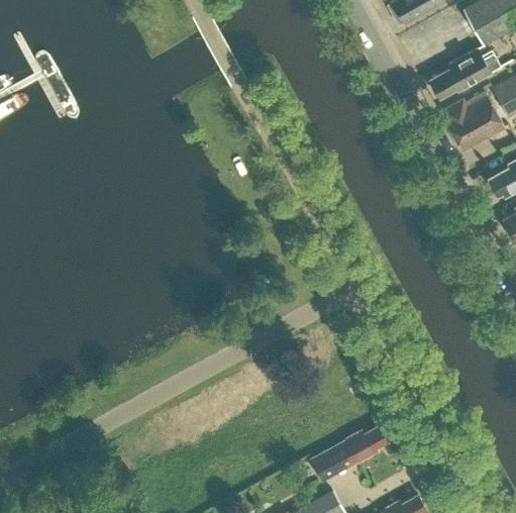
[(397,0),(392,3),(393,3),(389,5),(388,8),(397,24),(400,25),(404,23),(404,24),(435,6),(431,0),(397,0)]
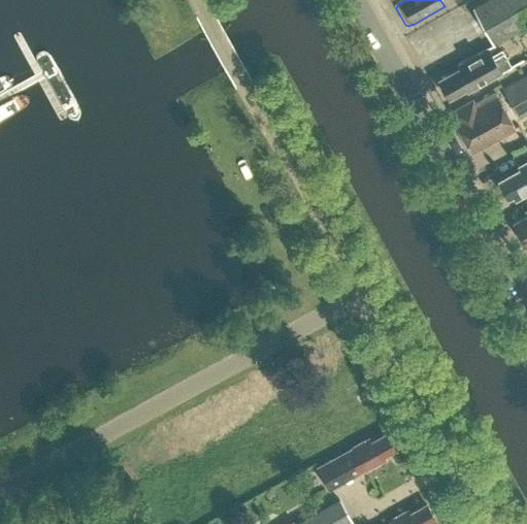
[(526,0),(489,0),(472,9),(494,46),(526,28),(526,0)]
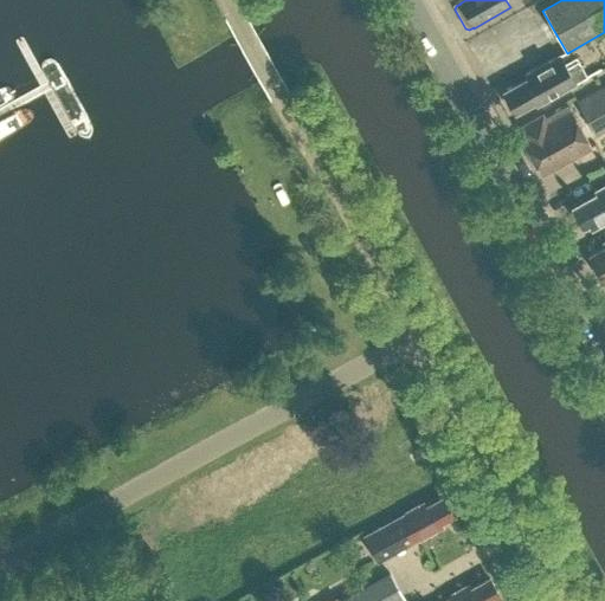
[(526,77),(528,81),(503,95),(515,116),(535,104),(536,108),(587,81),(578,64),(567,71),(560,58),(526,77)]
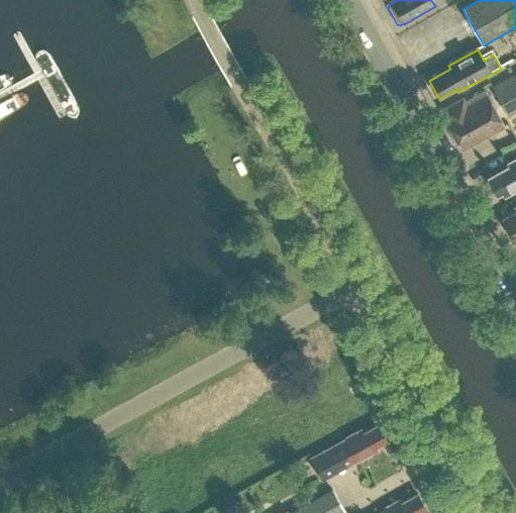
[(515,75),(491,89),(508,120),(515,116),(515,75)]
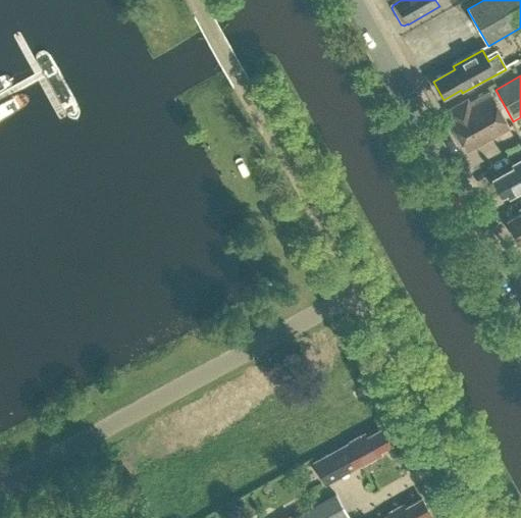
[(446,113),(450,119),(449,120),(467,154),(510,131),(489,94),(469,105),(467,101),(446,113)]
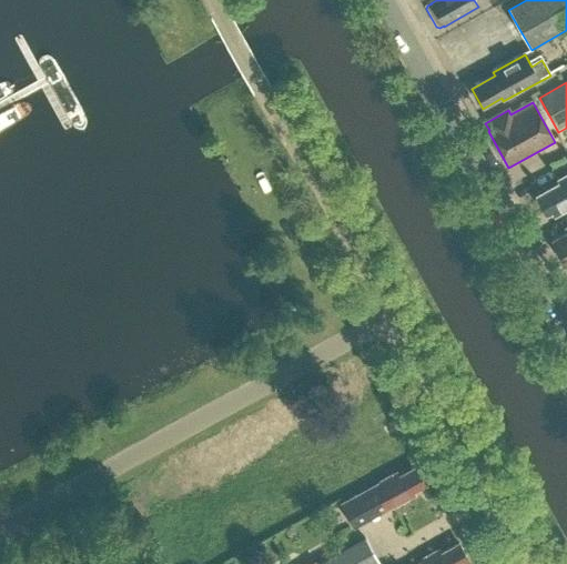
[(560,185),(538,198),(547,214),(555,210),(557,215),(566,210),(566,178),(559,182),(560,185)]
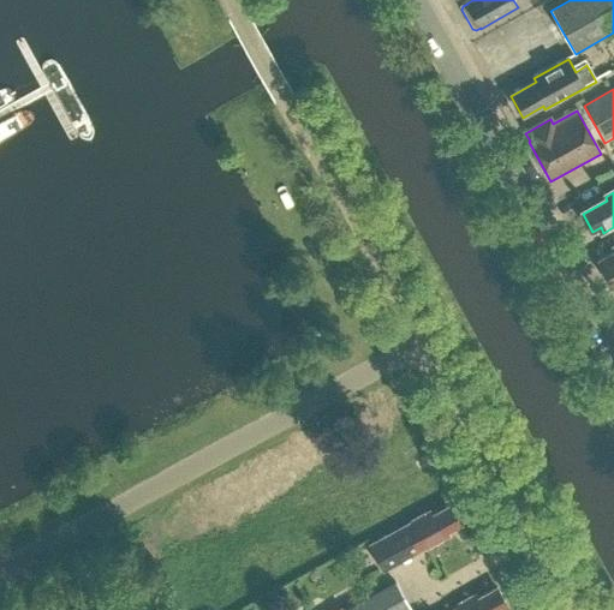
[(613,253),(598,262),(613,286),(613,253)]
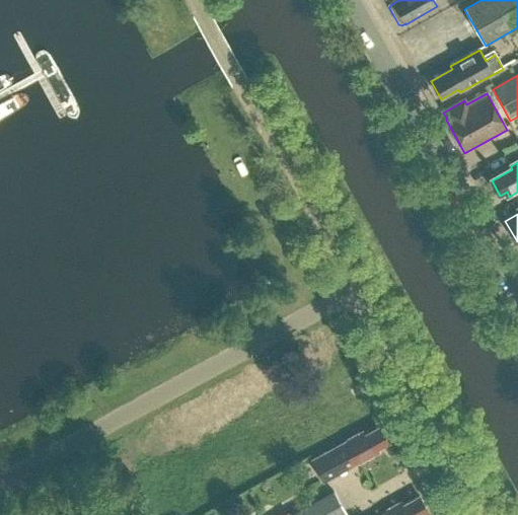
[(347,442),(348,443),(314,460),(322,475),(356,457),(360,465),(375,456),(373,452),(388,443),(380,429),(365,437),(361,434),(347,442)]
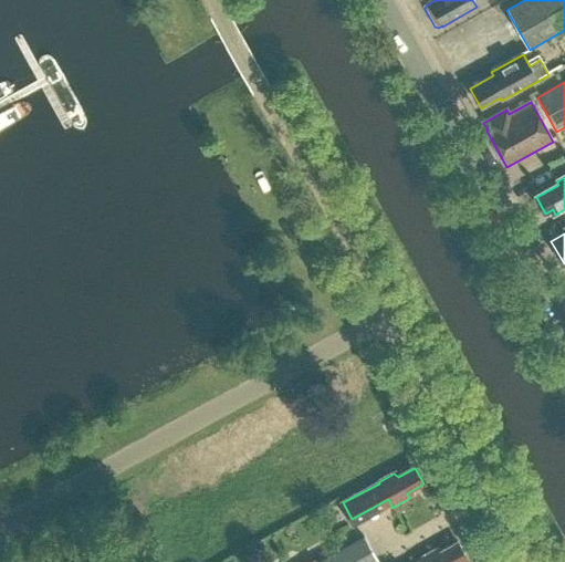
[(376,561),(364,539),(323,561),(376,561)]
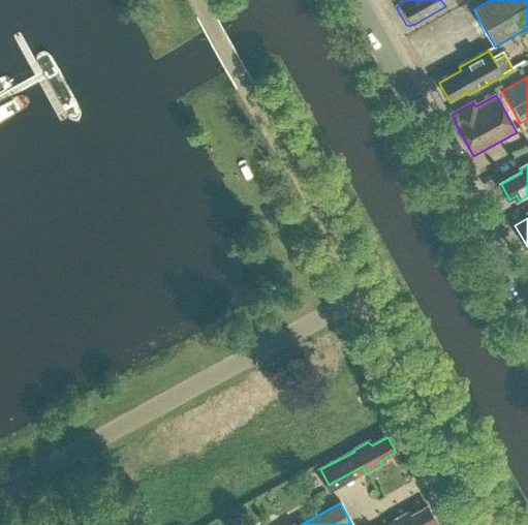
[(434,524),(436,523),(428,508),(411,517),(409,514),(395,522),(396,524),(434,524)]
